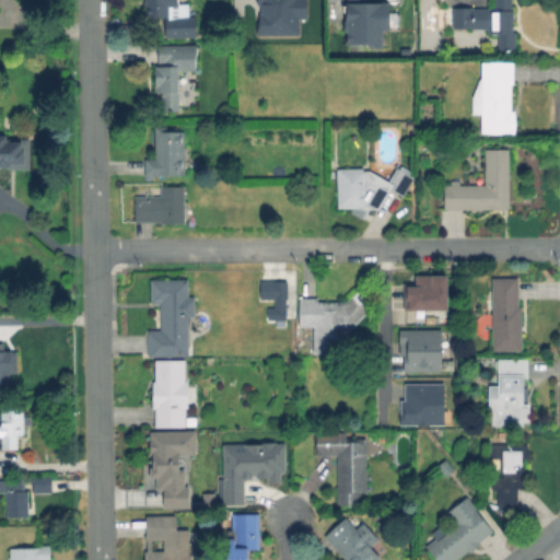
[(176,0),(176,3),(188,3),(188,16),(196,15),(197,36),(165,37),(164,15),(146,16),(146,6),(143,6),(143,0),(176,0)]
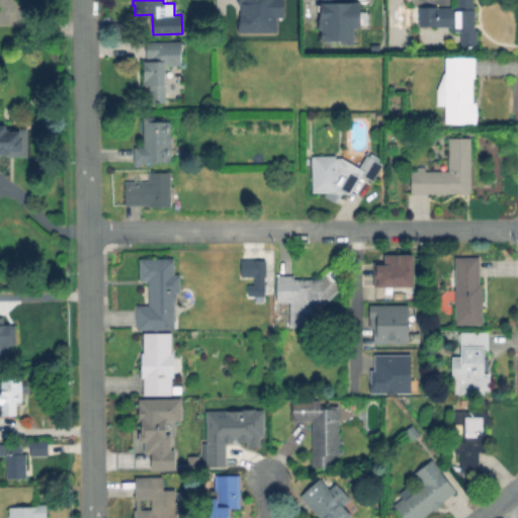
[(359,30),(359,34),(353,34),(353,44),(342,44),(342,38),(322,38),(322,0),(342,0),(342,4),(359,4),(359,30)]
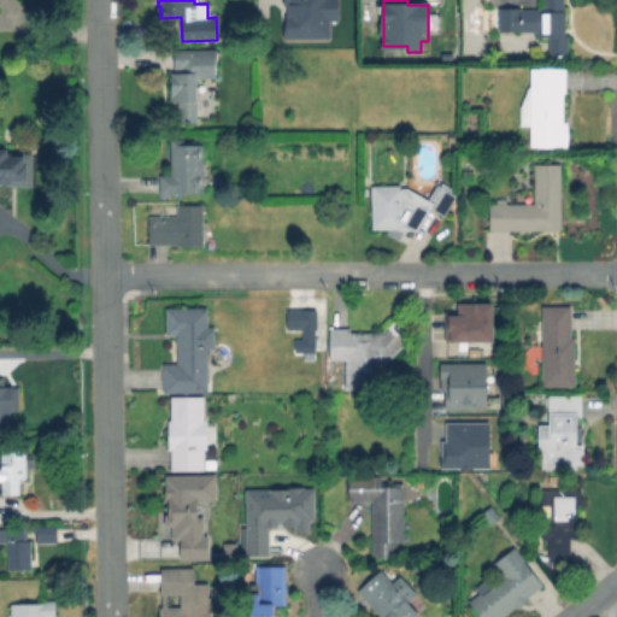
[(563,0),(563,11),(564,11),(564,35),(566,35),(566,54),(548,54),(548,36),(538,36),(538,30),(498,30),(498,7),(521,7),(521,9),(544,9),(544,0),(563,0)]
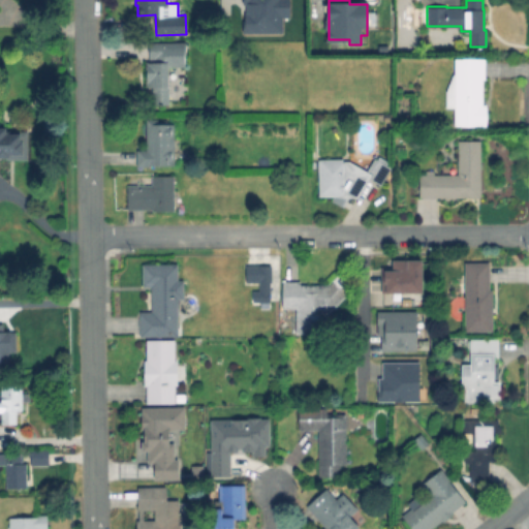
[(185,43),(184,68),(169,68),(169,104),(154,104),(154,85),(148,85),(148,62),(151,62),(151,43),(185,43)]
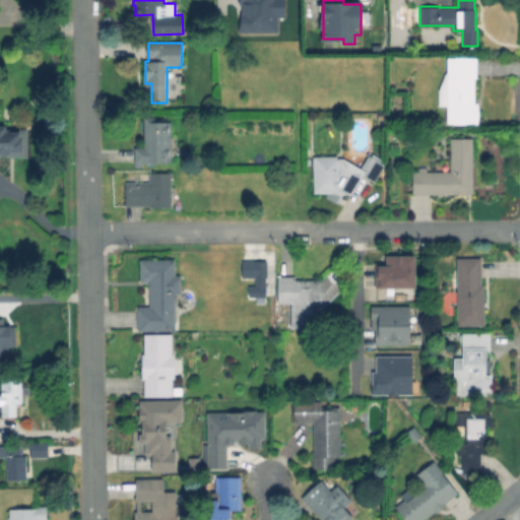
[(476,58),(476,77),(473,77),(474,102),(477,102),(477,124),(471,124),(471,123),(446,123),(446,106),(438,106),(438,89),(445,73),(446,73),(446,58),(476,58)]
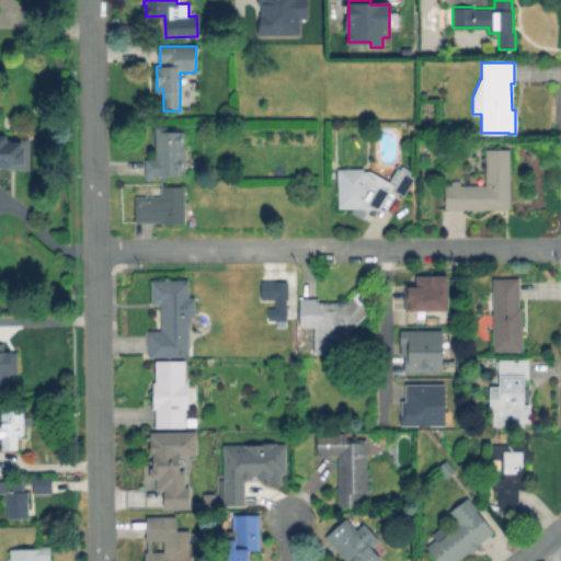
[(167,130),(170,130),(170,127),(176,127),(176,132),(184,132),(184,176),(145,176),(145,159),(153,159),(153,126),(167,126),(167,130)]
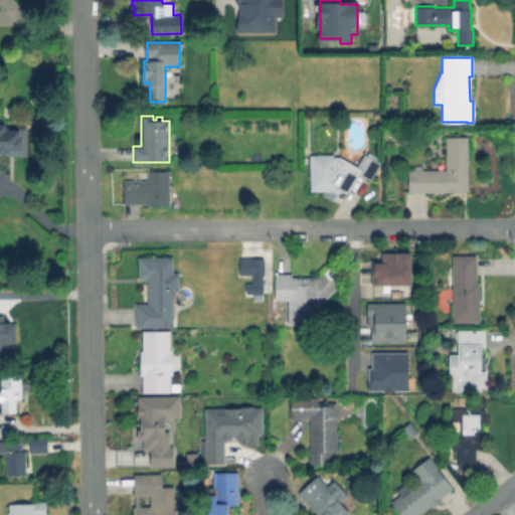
[(0,124),(5,124),(5,130),(10,130),(10,127),(21,127),(21,155),(6,155),(6,153),(0,153),(0,124)]
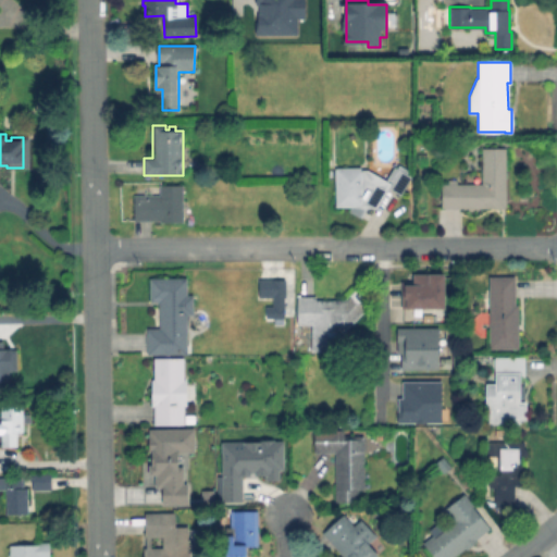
[(506,148),(505,208),(442,208),(442,184),(446,184),(446,180),(456,180),(456,184),(481,184),(481,148),(506,148)]
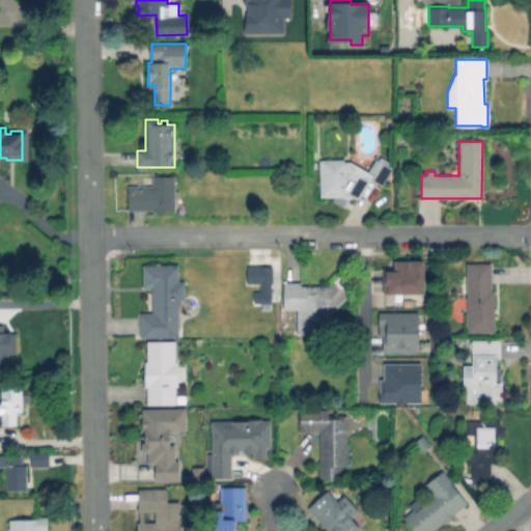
[(380,157),(389,163),(388,166),(392,168),(382,186),(370,179),(359,199),(350,199),(344,207),(333,201),(335,196),(319,197),(319,159),(343,159),(343,162),(350,162),(367,172),(375,159),(378,160),(380,157)]
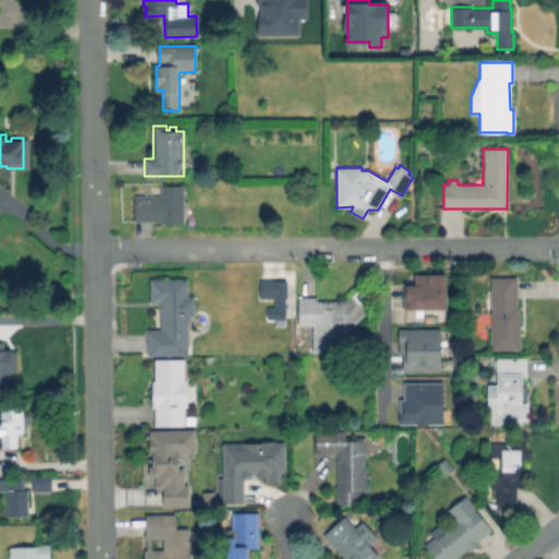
[(182,186),(182,223),(161,223),(161,222),(133,222),(133,197),(161,195),(161,186),(182,186)]
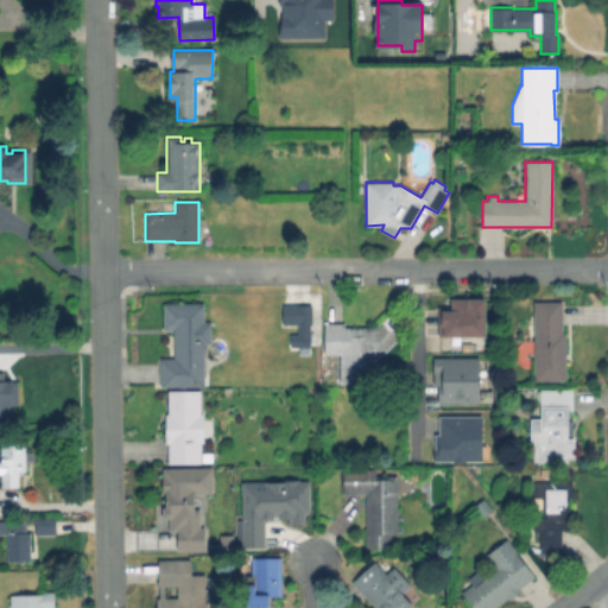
[(486,298),(486,336),(438,336),(439,309),(451,309),(451,298),(486,298)]
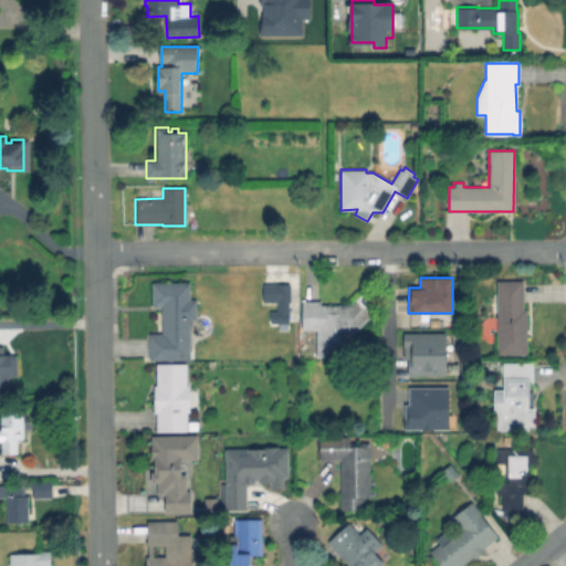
[(527,308),(527,354),(498,354),(498,281),(523,280),(523,308),(527,308)]
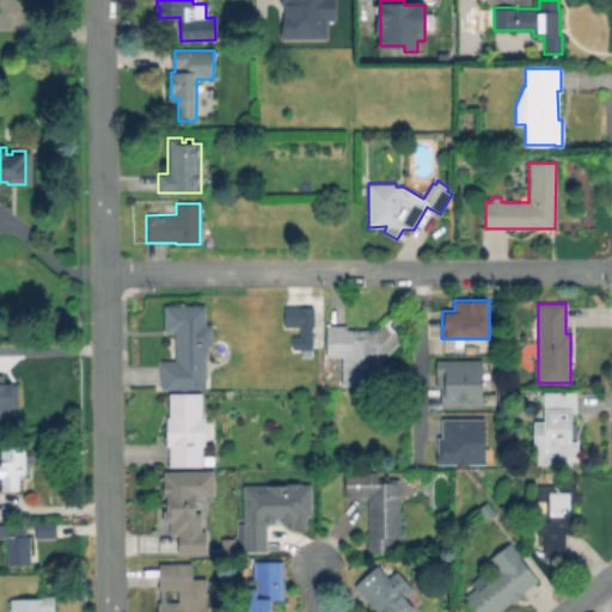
[(204,305),(206,324),(213,323),(213,344),(206,344),(204,389),(161,390),(161,361),(175,360),(175,331),(165,331),(165,306),(204,305)]
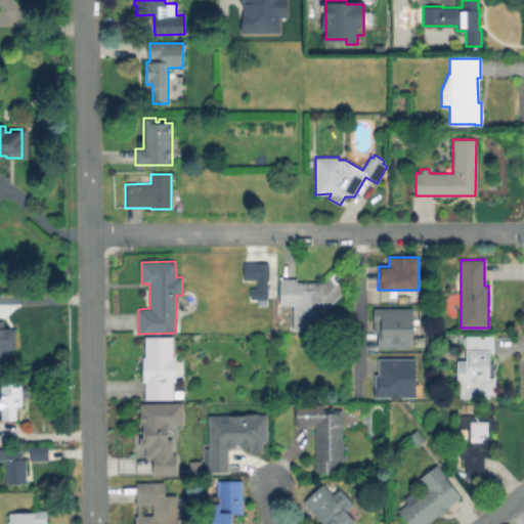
[(269,264),(269,279),(246,279),(246,264),(269,264)]
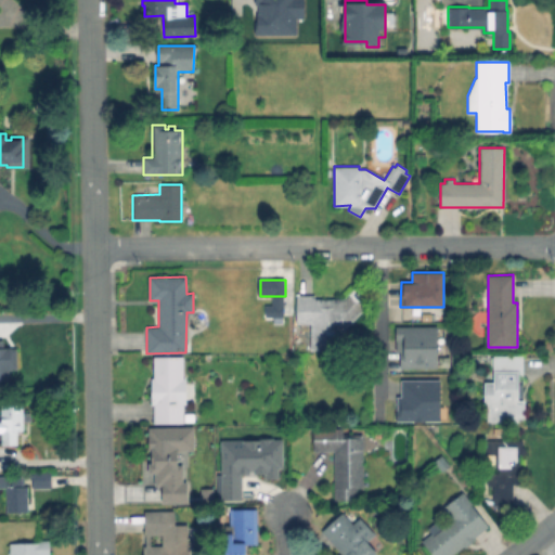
[(353,288),(369,304),(341,332),(341,349),(311,349),(310,323),(297,323),(297,295),(314,295),(314,298),(343,298),(353,288)]
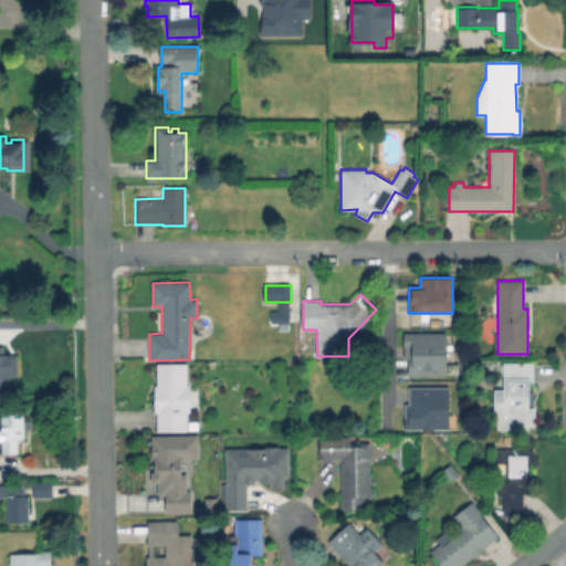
[(446,360),(444,374),(409,374),(409,360),(405,360),(405,332),(446,332),(446,360)]
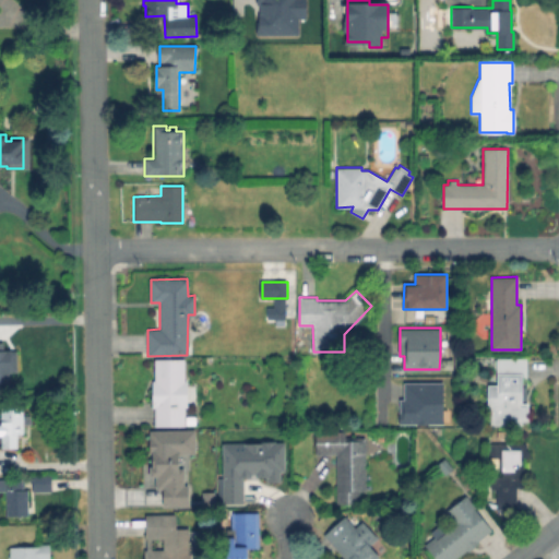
[(9,371),(9,381),(0,381),(0,342),(3,342),(3,349),(11,349),(11,351),(16,351),(18,371),(9,371)]
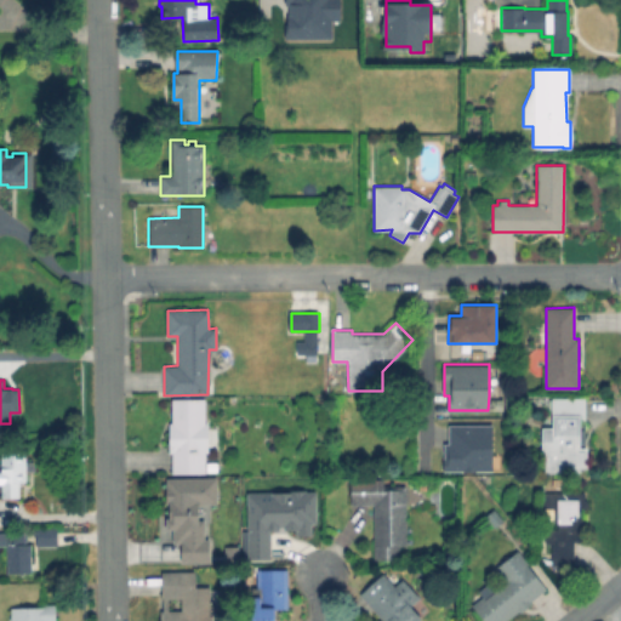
[(209,422),(209,451),(206,451),(206,472),(172,473),(172,453),(169,453),(169,423),(171,423),(171,398),(205,398),(205,422),(209,422)]
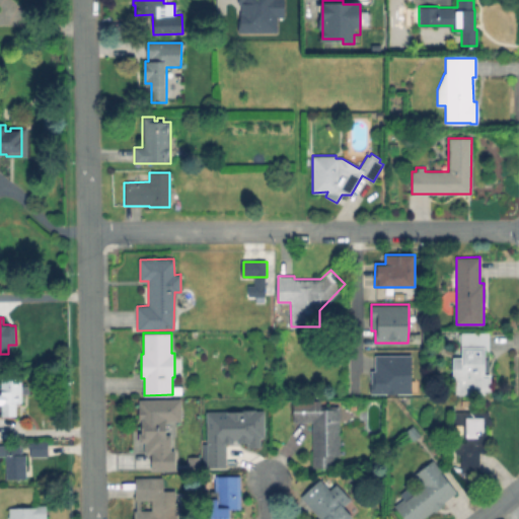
[(488,334),(488,350),(484,350),(484,374),(490,374),(490,391),(485,391),(485,395),(453,395),(453,357),(461,357),(460,334),(488,334)]
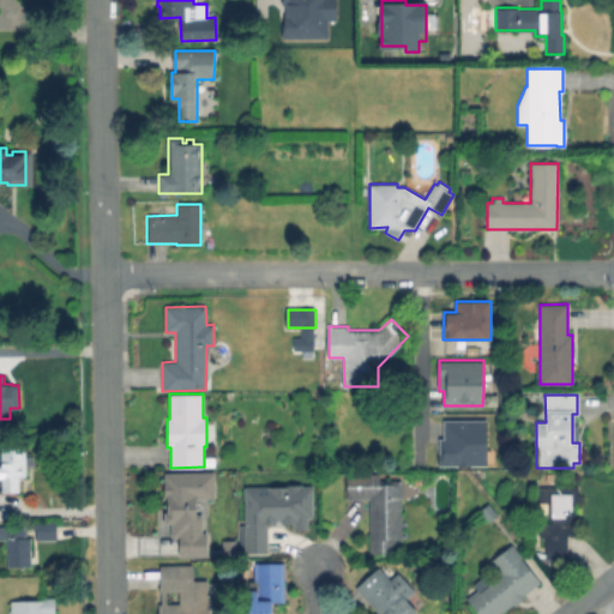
[(434,465),(434,438),(440,438),(440,419),(483,419),(483,465),(434,465)]
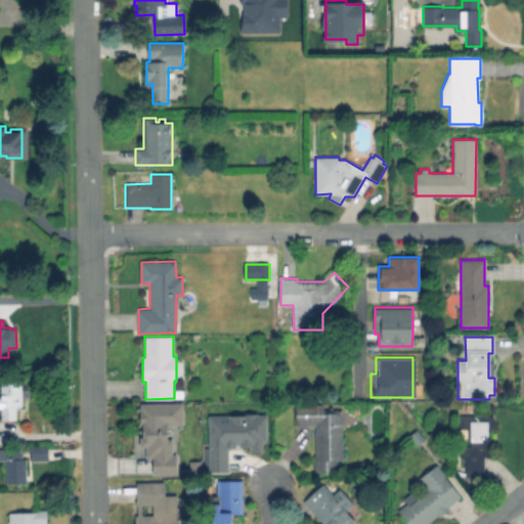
[(29,390),(29,397),(22,397),(22,406),(16,406),(16,420),(1,420),(1,407),(0,407),(0,383),(22,382),(22,390),(29,390)]
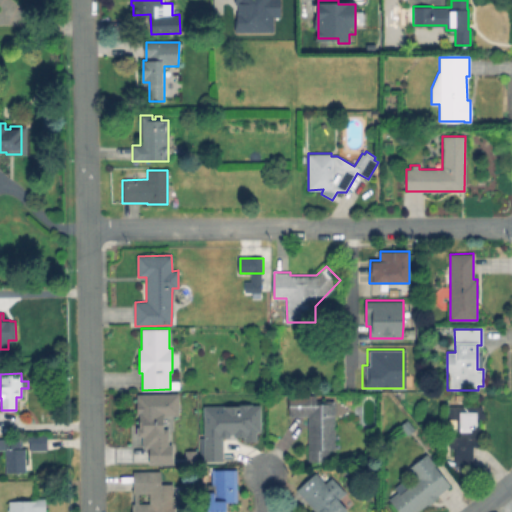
[(177,393),(177,417),(161,416),(161,444),(173,444),(173,462),(152,462),(152,448),(142,448),(142,435),(138,435),(138,415),(136,415),(136,400),(141,400),(141,393),(160,393),(177,393)]
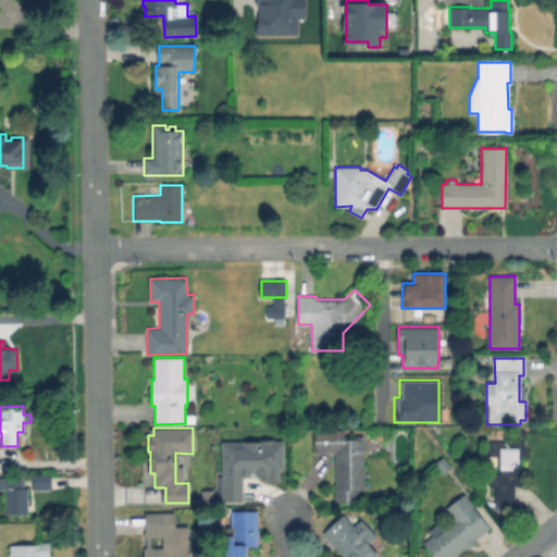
[(363,435),(364,490),(359,490),(358,502),(335,502),(335,453),(314,453),(314,430),(344,430),(344,436),(363,435)]
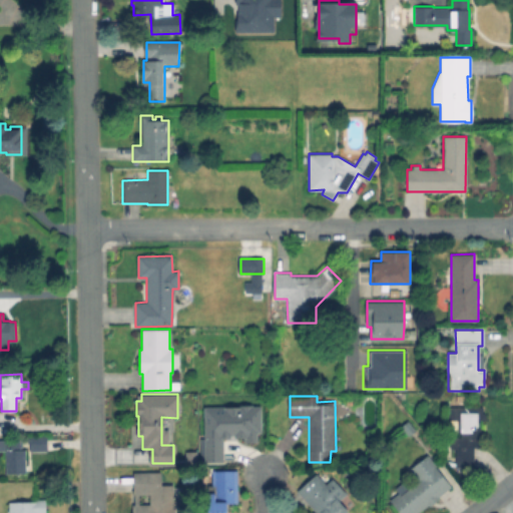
[(483,406),(483,414),(480,414),(480,419),(477,419),(477,427),(482,427),(481,447),(474,447),(474,467),(456,467),(456,466),(451,466),(448,462),(455,462),(455,449),(451,449),(451,437),(460,437),(460,433),(458,433),(458,419),(447,419),(447,413),(449,414),(448,407),(456,407),(456,396),(466,396),(466,406),(483,406)]
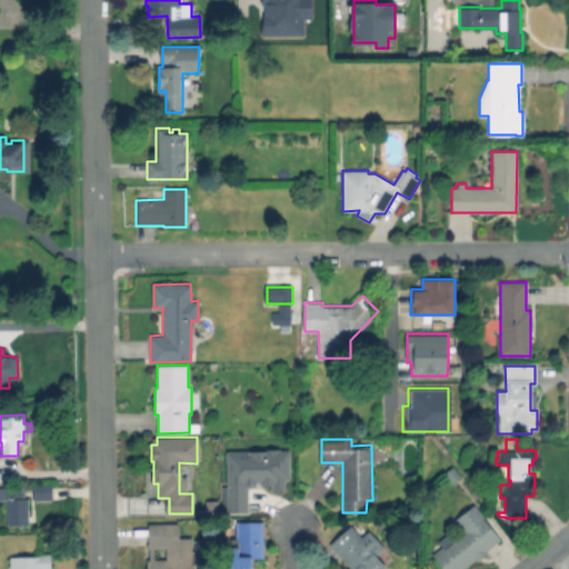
[(225,451),(288,450),(288,479),(283,479),(283,489),(269,490),(268,485),(247,485),(247,511),(226,512),(225,451)]
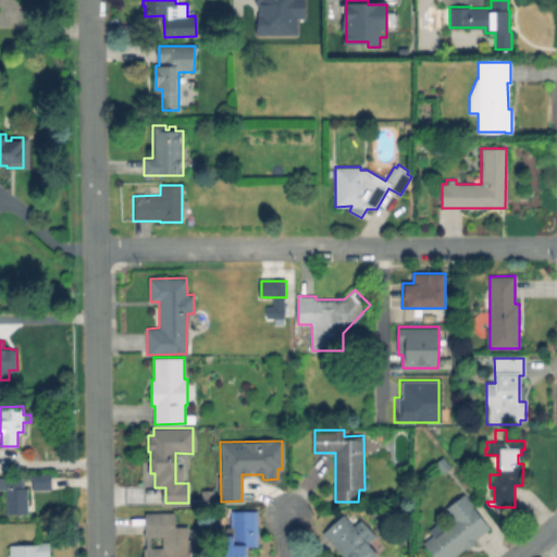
[(452,467),(444,473),(435,462),(443,457),(452,467)]
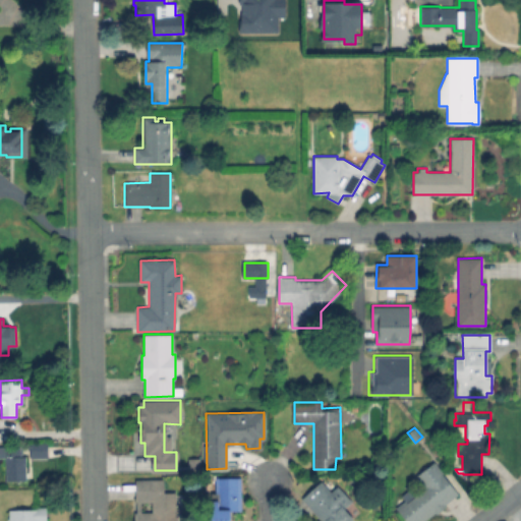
[(48,443),(48,458),(31,458),(30,450),(27,450),(27,443),(48,443)]
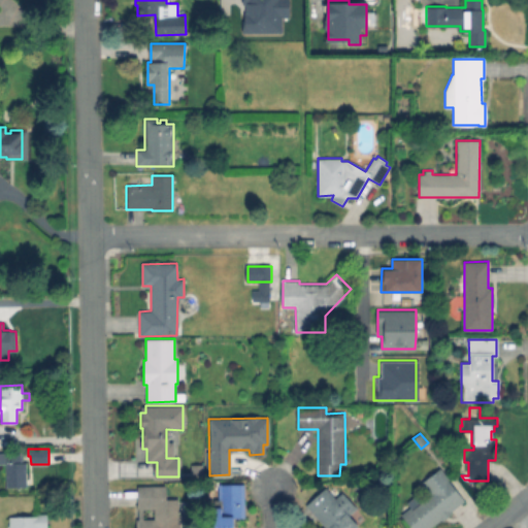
[(0,452),(23,452),(23,462),(25,462),(26,487),(6,487),(5,463),(0,463),(0,452)]
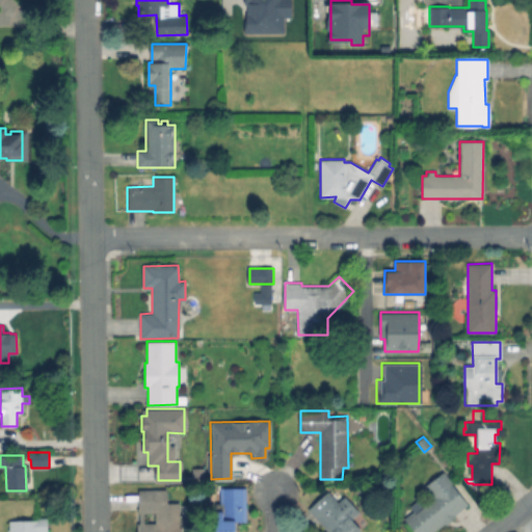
[(455,517),(446,525),(445,524),(433,531),(415,531),(404,519),(431,497),(423,486),(443,472),(468,504),(453,515),(455,517)]
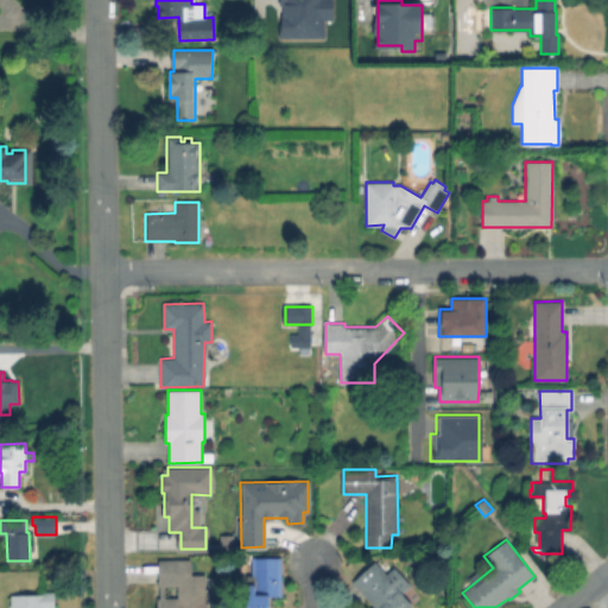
[(282,557),(282,596),(268,596),(268,607),(246,607),(246,586),(251,584),(249,558),(282,557)]
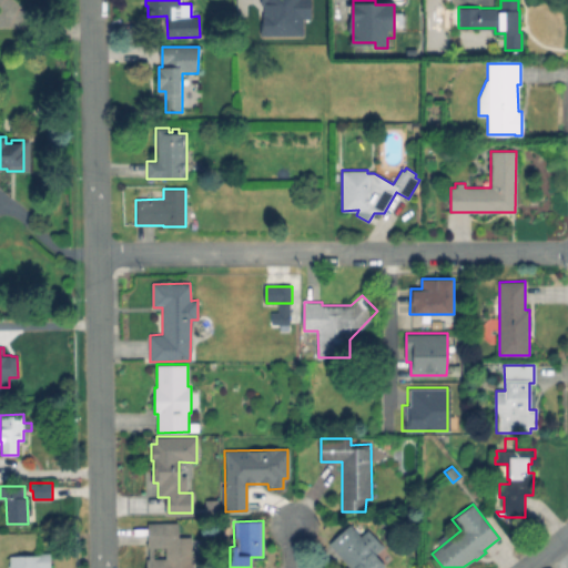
[(191,537),(192,558),(193,558),(193,567),(146,567),(146,559),(149,559),(149,548),(149,547),(148,523),(179,523),(179,537),(191,537)]
